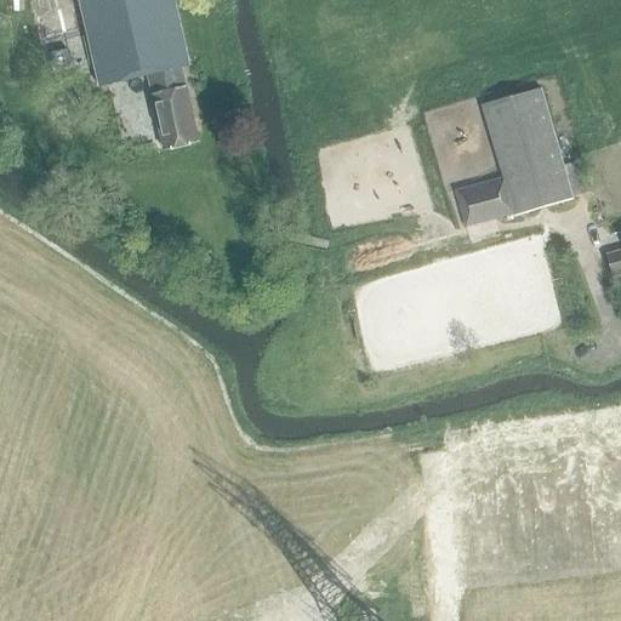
[(73,0),(29,0),(39,40),(81,30),(73,0)]
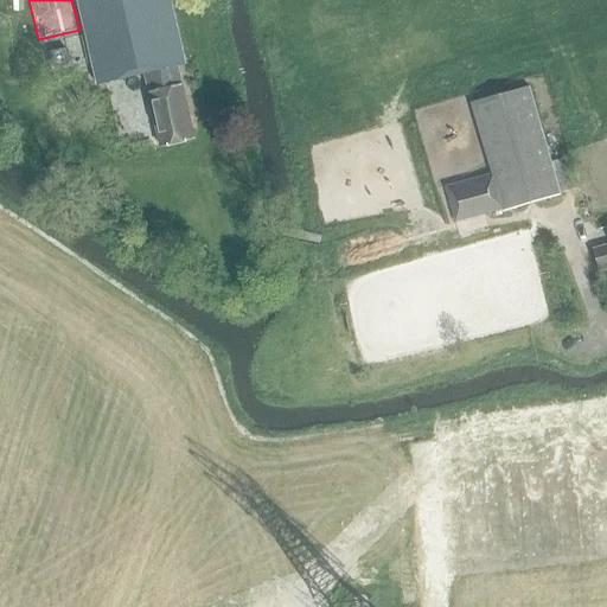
[(184,64),(168,0),(77,0),(98,85),(144,75),(160,147),(193,140),(177,66),(184,64)]
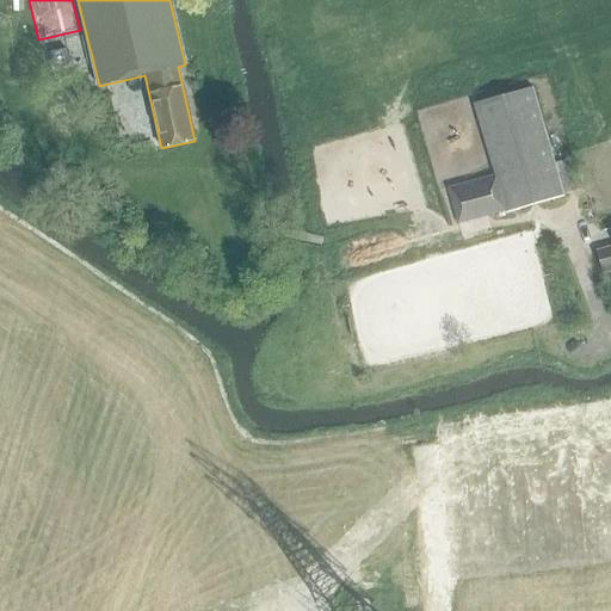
[(69,65),(66,49),(49,54),(53,69),(69,65)]
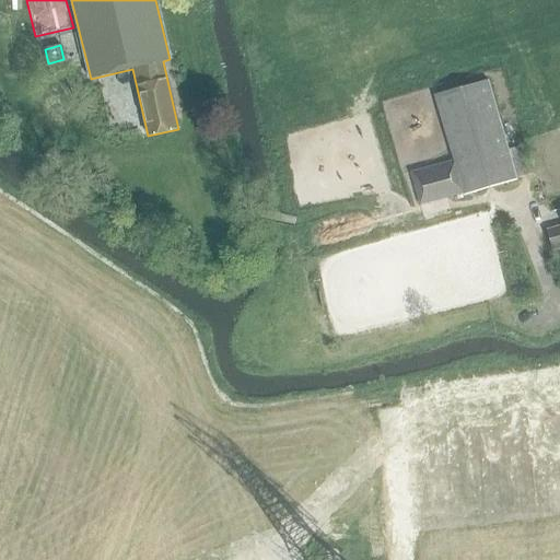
[(515,181),(515,178),(534,173),(525,144),(506,150),(487,80),(434,95),(454,161),(410,173),(419,205),(463,193),(464,195),(515,181)]
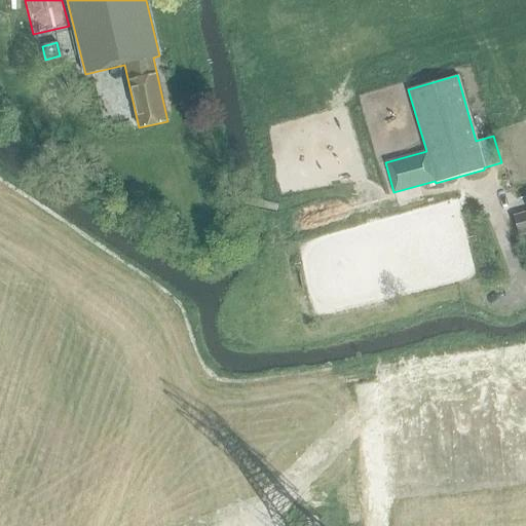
[(525,213),(514,217),(519,234),(525,232),(525,213)]
